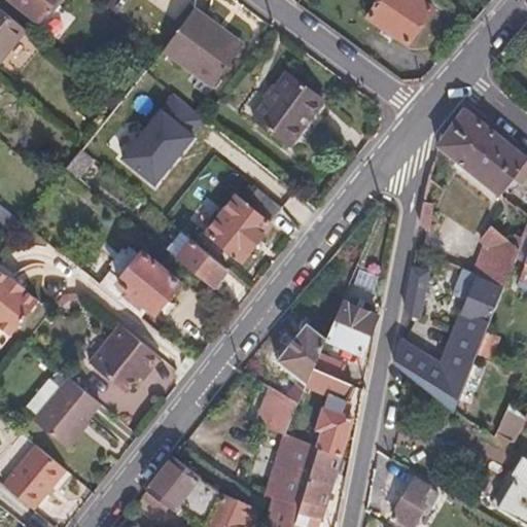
[(4,0),(34,23),(53,0),(4,0)]
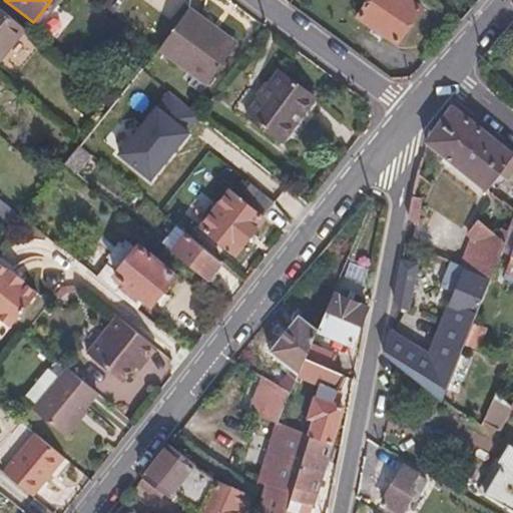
[(369,0),(359,15),(396,41),(420,8),(408,0),(369,0)]
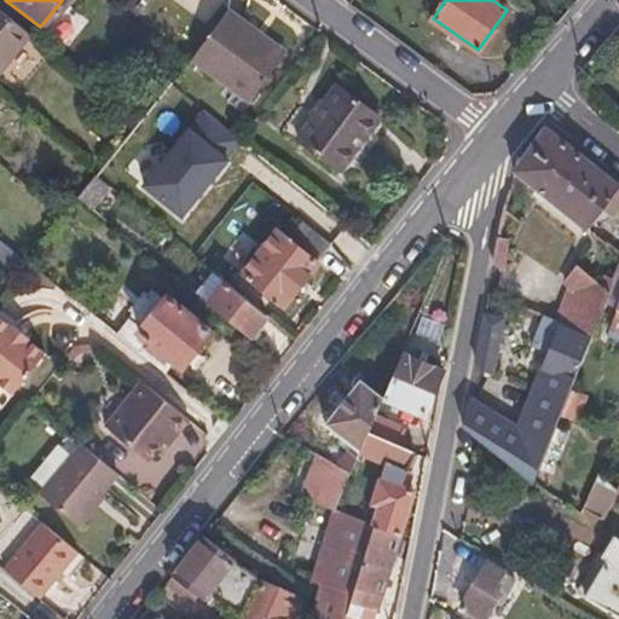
[(0,68),(29,33),(0,10),(0,68)]
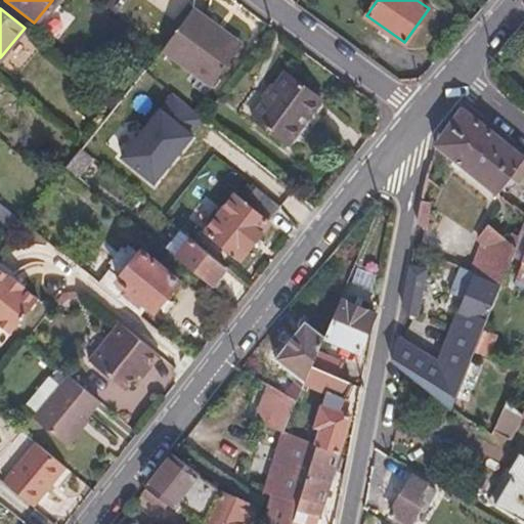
[(209,86),(241,44),(192,9),(162,49),(209,86)]
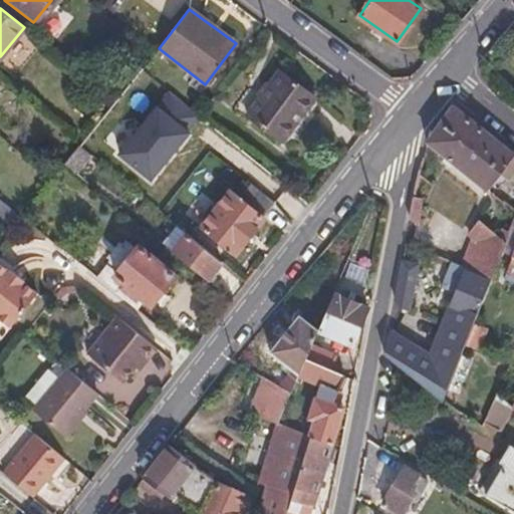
[(279,69),(242,115),(277,143),(313,95),(279,69)]
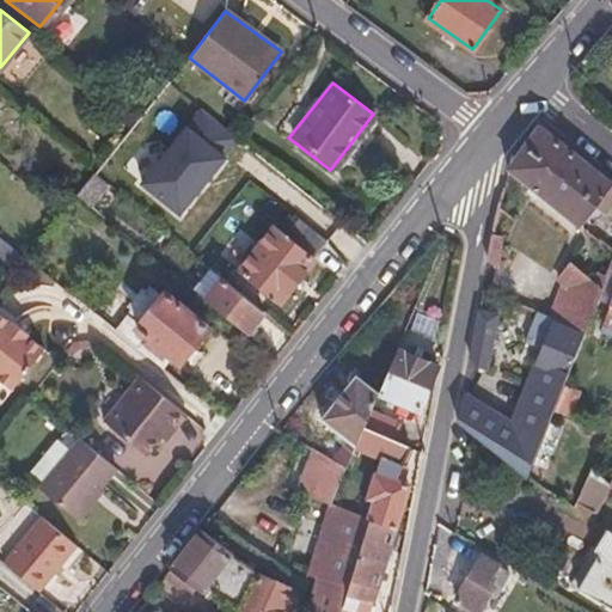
[(232,157),(187,122),(138,183),(183,219),(232,157)]
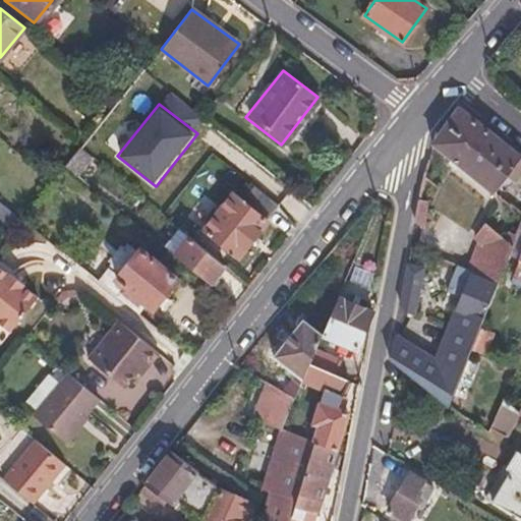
[(520,156),(459,107),(433,145),(495,192),(504,180),(520,159),(520,156)]
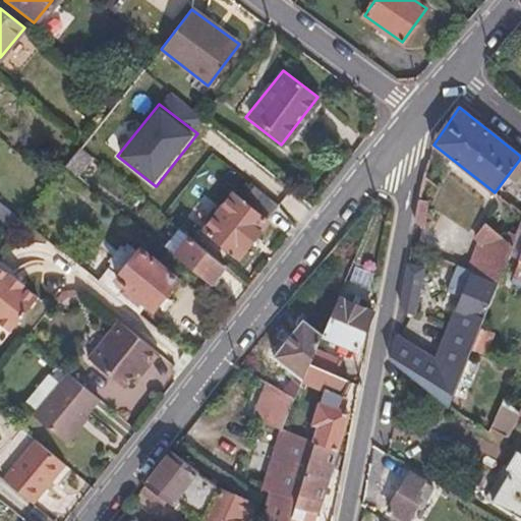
[(92,157),(79,147),(65,166),(76,176),(92,157)]
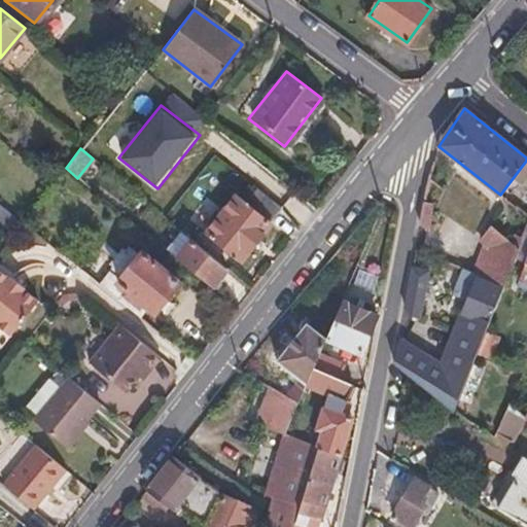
[(235,196),(205,233),(240,260),(269,223),(268,222),(280,208),(256,188),(244,203),(235,196)]
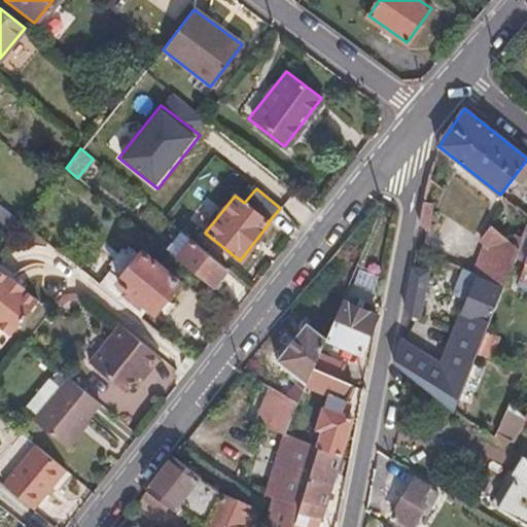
[(488,249),(478,275),(497,282),(495,290),(501,293),(519,248),(491,226),(479,242),(488,249)]
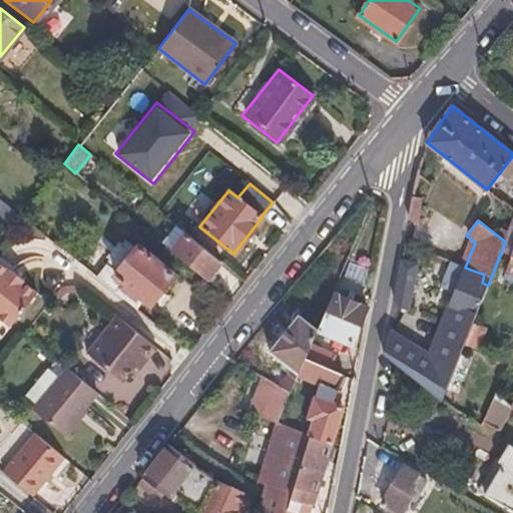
[(205,279),(219,261),(185,232),(170,250),(205,279)]
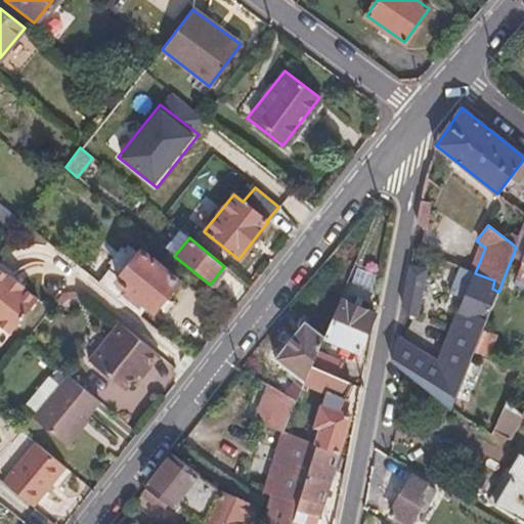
[(116,278),(138,250),(128,243),(105,270),(116,278)]
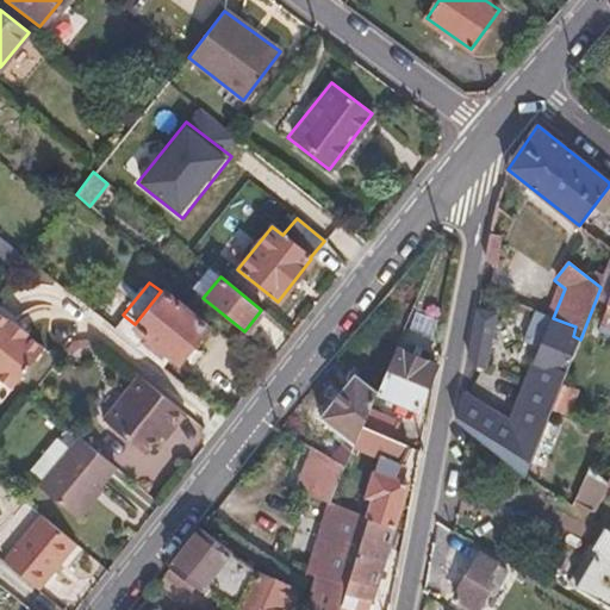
[(113,328),(153,360),(162,348),(179,360),(205,328),(161,291),(135,324),(123,315),(113,328)]
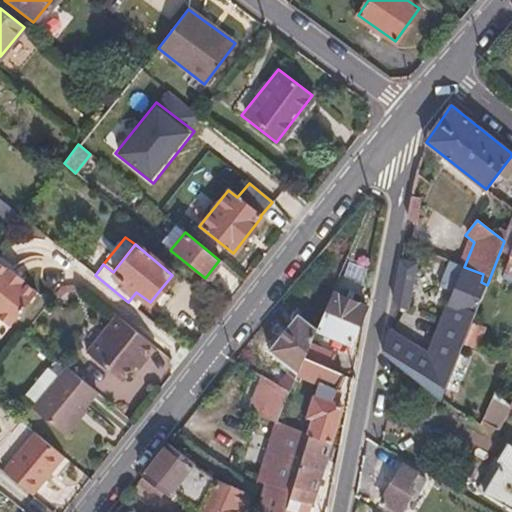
[(0,256),(0,311),(13,322),(39,289),(27,279),(29,277),(15,266),(13,268),(0,256)]
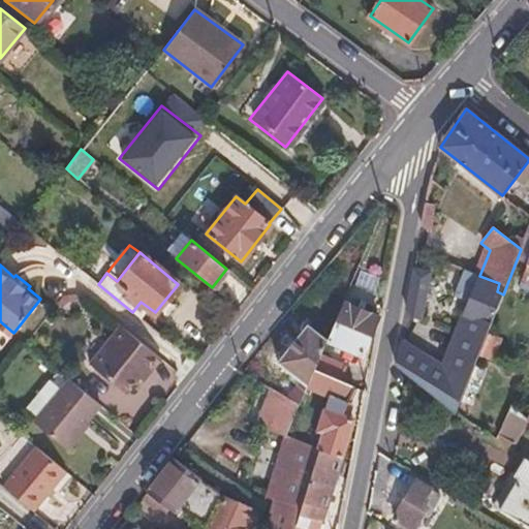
[(431,271),(415,269),(407,309),(412,315),(422,317),(431,271)]
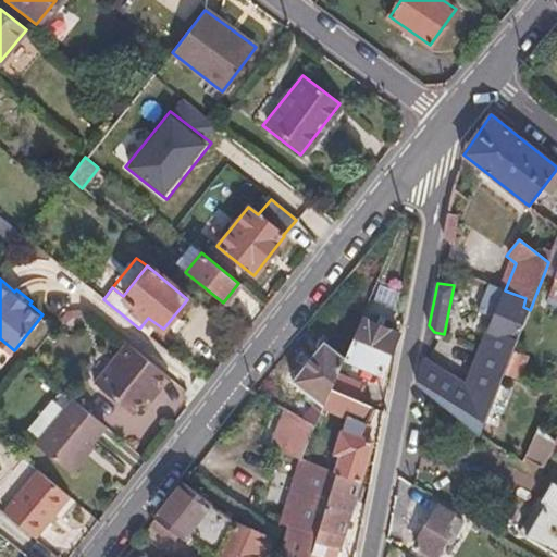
[(505,291),(489,284),(478,311),(493,318),(465,385),(422,360),(417,385),(432,397),(480,434),(487,416),(504,373),(530,310),(523,307),(525,298),(505,291)]
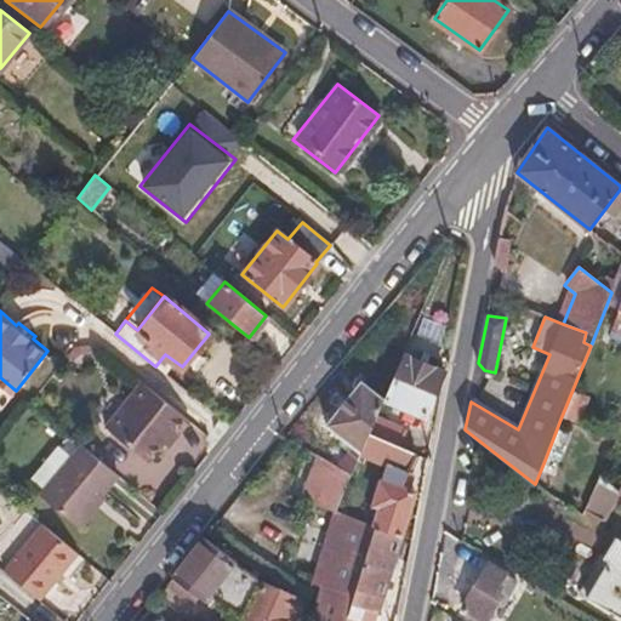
[(445,372),(404,353),(386,397),(426,415),(445,372)]
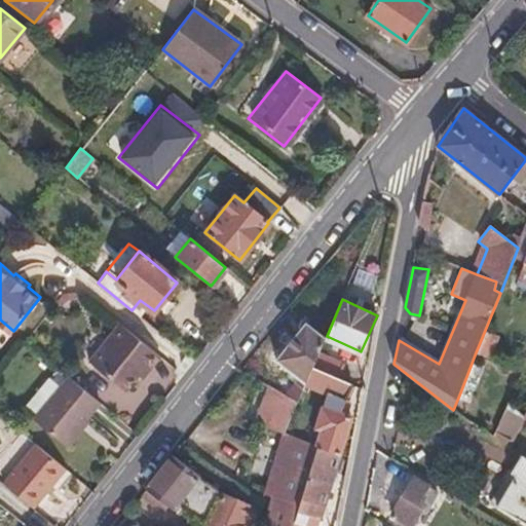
[(318,353),(327,336),(307,322),(277,360),(292,372),(306,382),(313,367),(318,353)]
